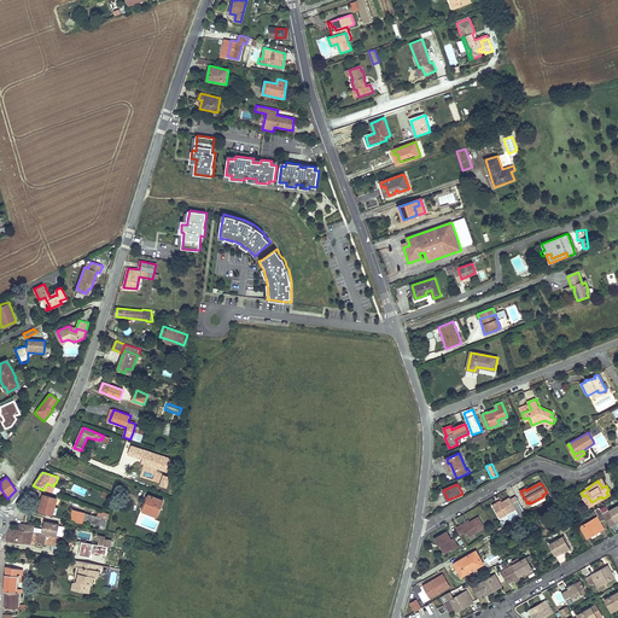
[(44,495),(40,511),(52,514),(54,506),(57,499),(44,495)]
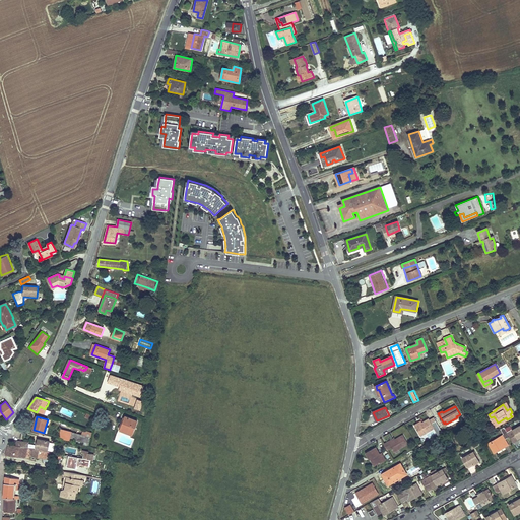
[(126,416),(120,430),(132,435),(137,420),(126,416)]
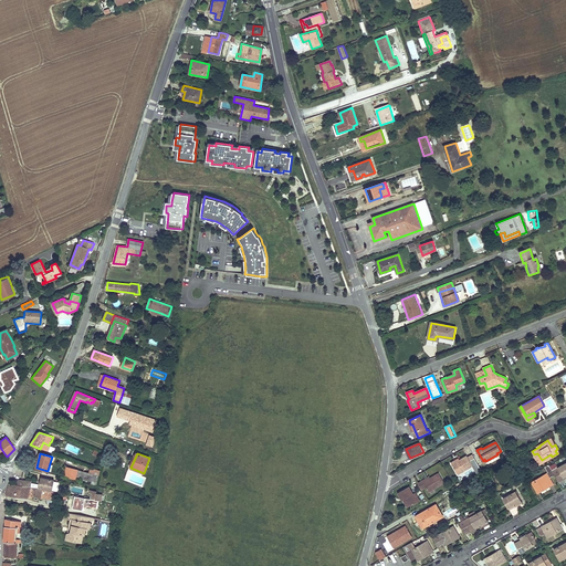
[(537,453),(534,454),(540,464),(552,457),(551,454),(542,460),(537,453)]
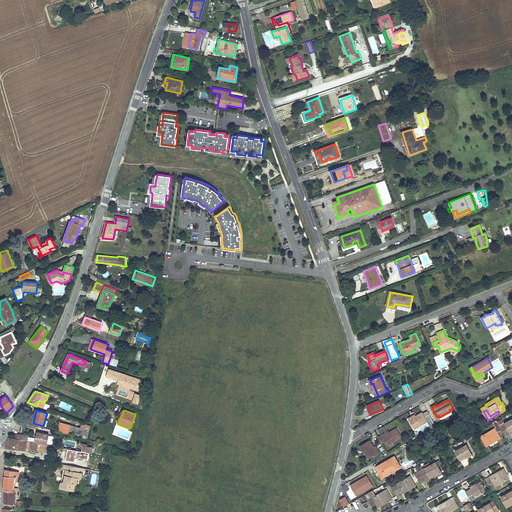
[(416,416),(409,420),(414,429),(428,421),(427,420),(431,417),(428,411),(424,414),(423,412),(416,416)]
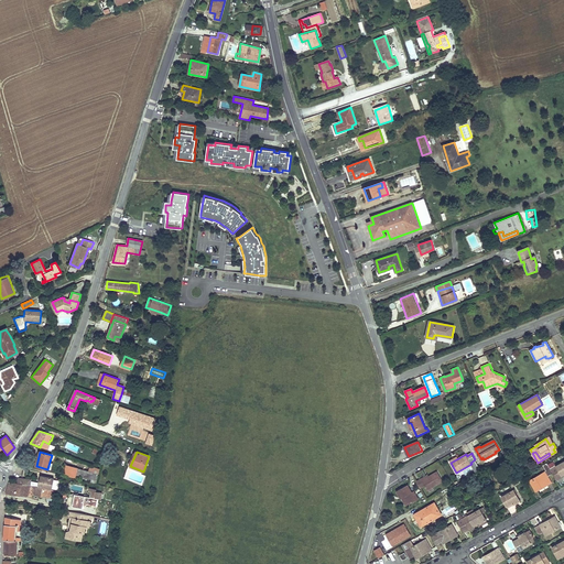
[(548,463),(543,465),(549,476),(553,473),(548,463)]
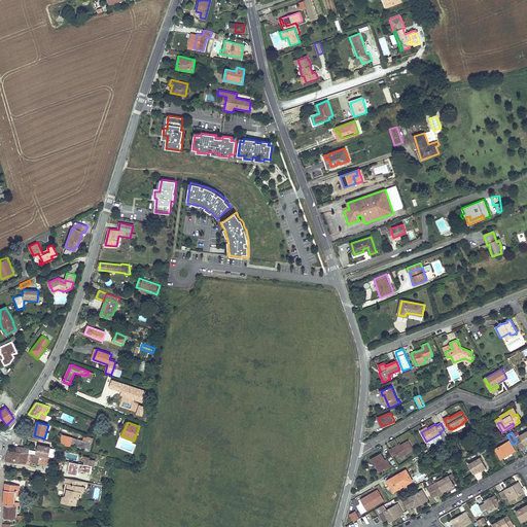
[(15,434),(14,444),(22,445),(23,435),(15,434)]
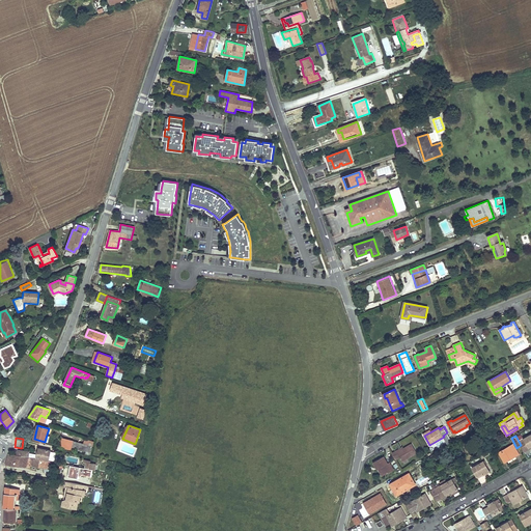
[(62,438),(60,447),(65,449),(66,447),(85,451),(87,445),(62,438)]
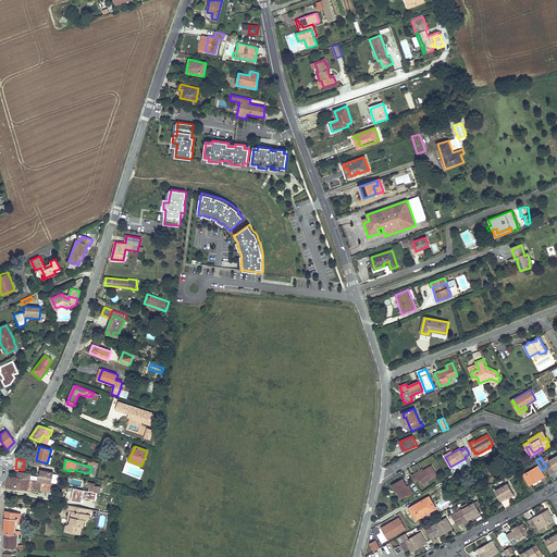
[(416,472),(411,475),(415,482),(419,479),(422,484),(437,475),(432,466),(423,470),(417,473),(416,472)]
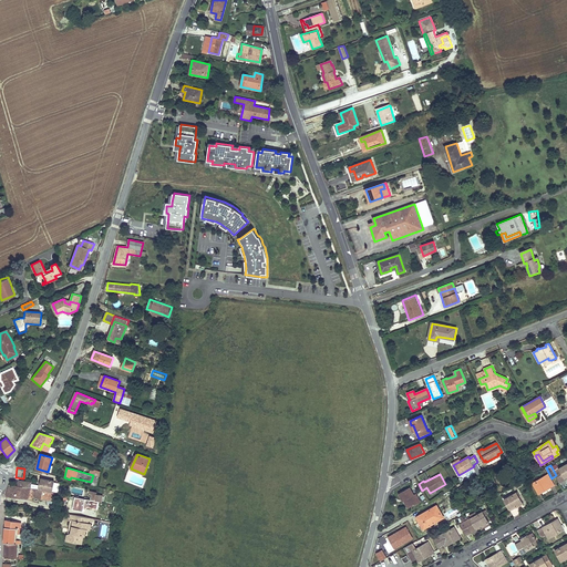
[(548,474),(533,483),(538,493),(550,486),(550,487),(555,485),(550,477),(548,474)]
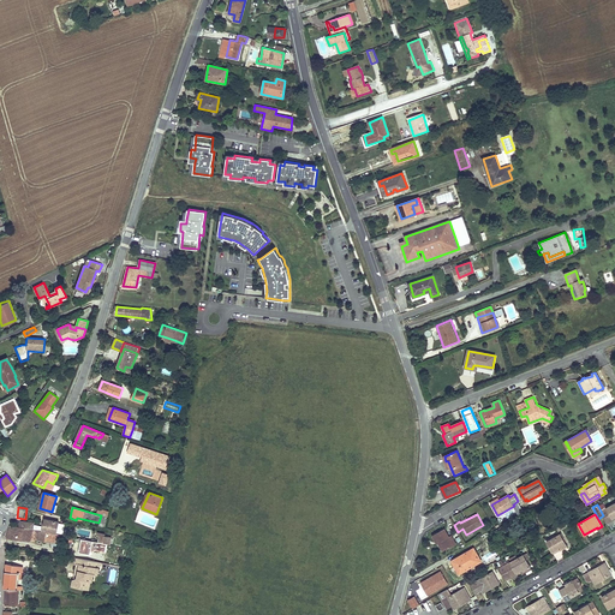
[(10,525),(7,538),(34,542),(35,538),(46,541),(45,541),(55,543),(57,533),(55,533),(42,531),(36,530),(12,526),(10,525)]
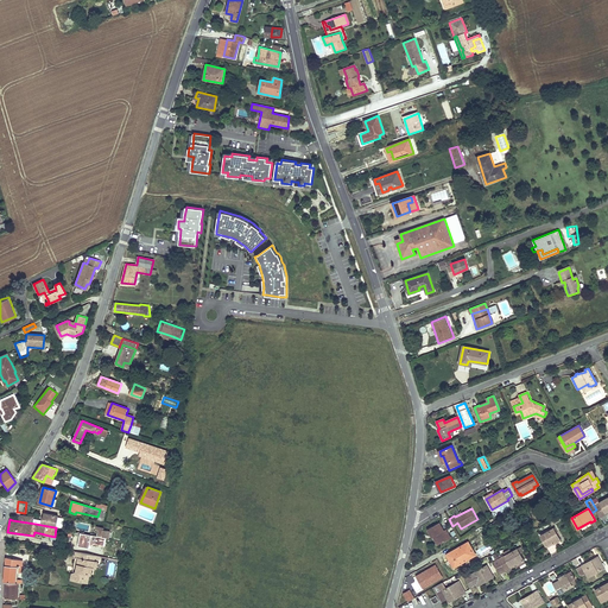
[(439,523),(428,530),(432,537),(434,537),(435,536),(439,544),(450,537),(445,530),(444,530),(439,523)]
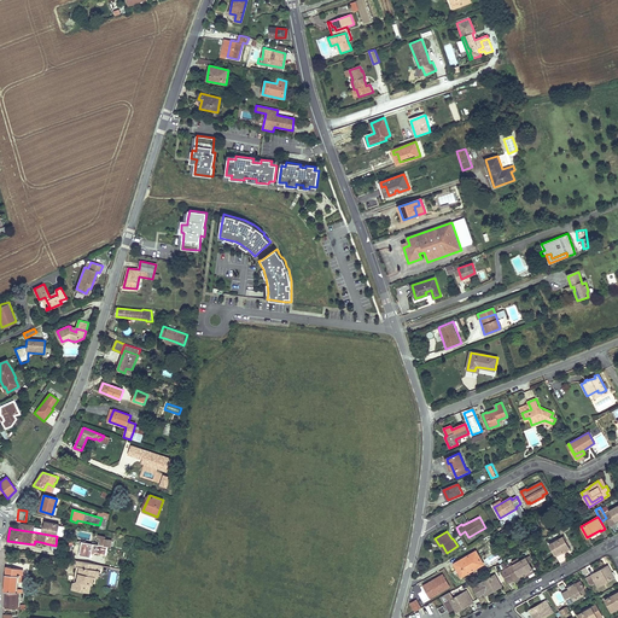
[(98,535),(95,542),(111,547),(114,540),(98,535)]
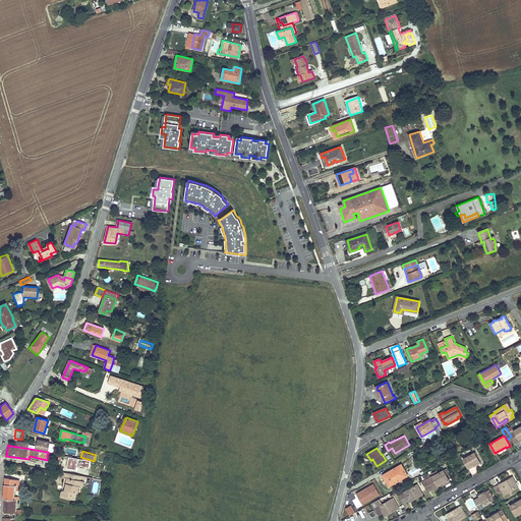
[(473,454),(463,459),(469,469),(472,467),(472,466),(473,465),(474,466),(479,463),(476,457),(475,458),(473,454)]
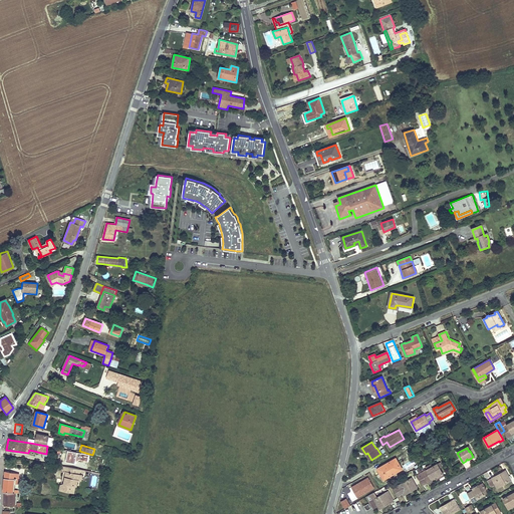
[(396,459),(377,469),(383,479),(403,469),(396,459)]
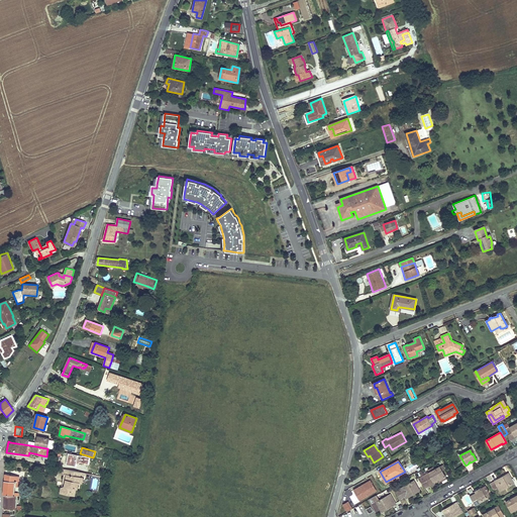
[(438,468),(428,474),(434,483),(438,481),(437,480),(439,479),(439,480),(445,477),(442,471),(440,472),(438,468)]
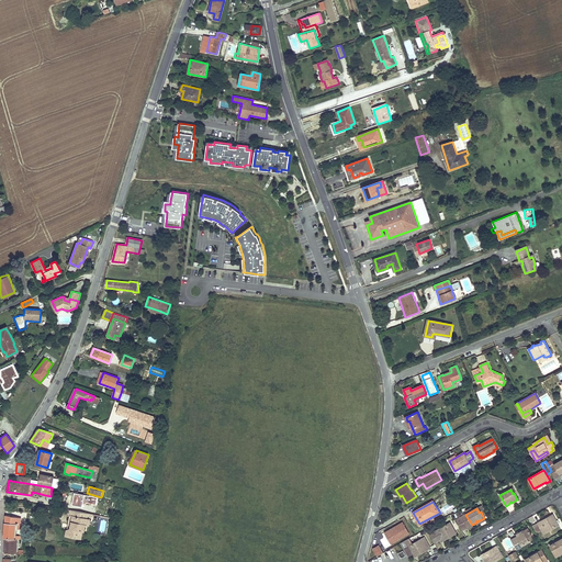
[(91,514),(78,512),(77,516),(74,515),(74,516),(72,525),(72,528),(68,529),(67,536),(81,538),(83,530),(85,530),(86,525),(87,525),(88,518),(90,519),(91,514)]
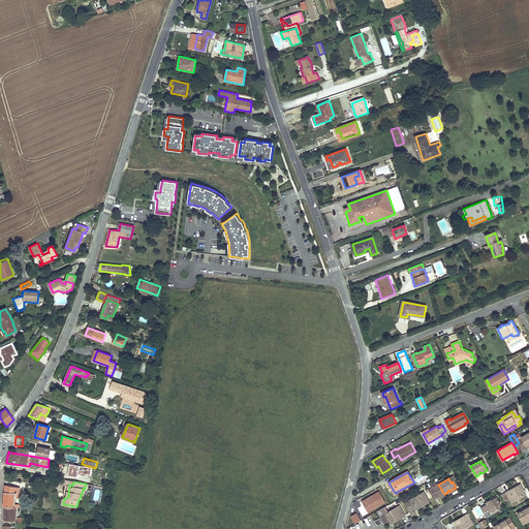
[(21,488),(5,485),(4,506),(5,506),(12,507),(13,507),(14,498),(17,497),(19,497),(20,493),(18,493),(18,490),(20,491),(21,488)]
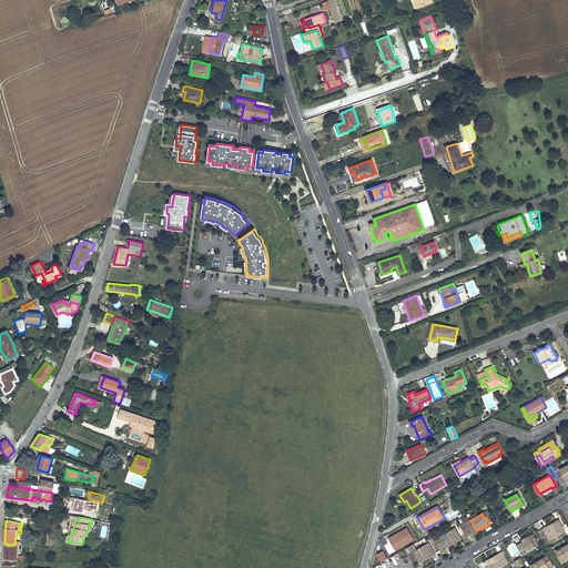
[(547,526),(538,530),(541,537),(547,535),(550,539),(565,530),(559,520),(547,527),(547,526)]
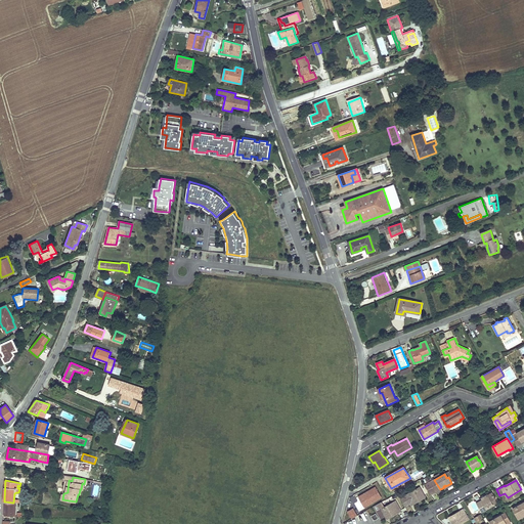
[(425,496),(419,487),(400,497),(404,506),(409,504),(410,506),(415,504),(413,504),(425,496)]
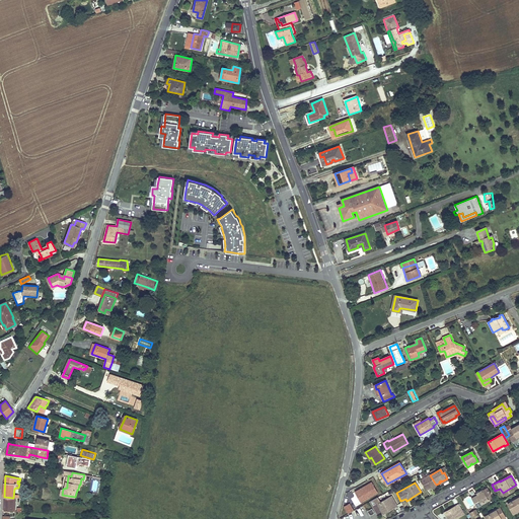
[(477,495),(472,498),(477,507),(489,501),(487,497),(491,494),(488,488),(484,491),(483,491),(477,494),(477,495)]
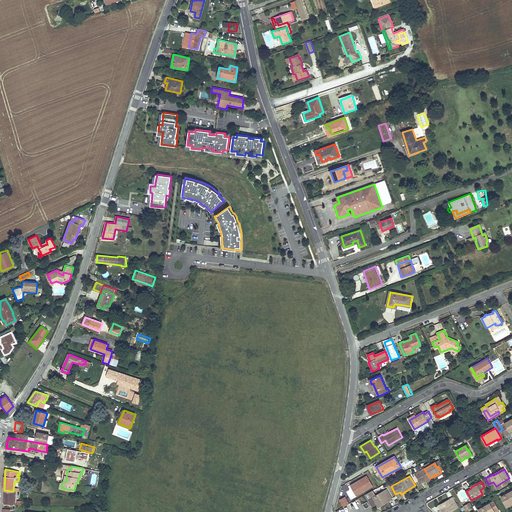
[(387,488),(376,495),(373,490),(365,494),(372,507),(377,505),(378,507),(393,499),(387,488)]
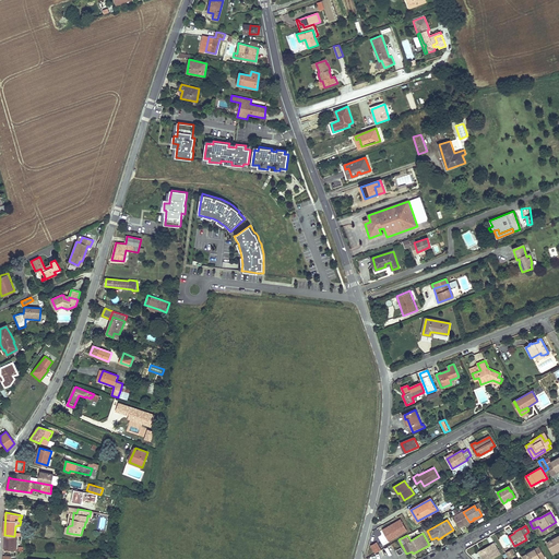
[(6,535),(4,549),(15,550),(16,543),(18,538),(13,537),(13,536),(6,535)]
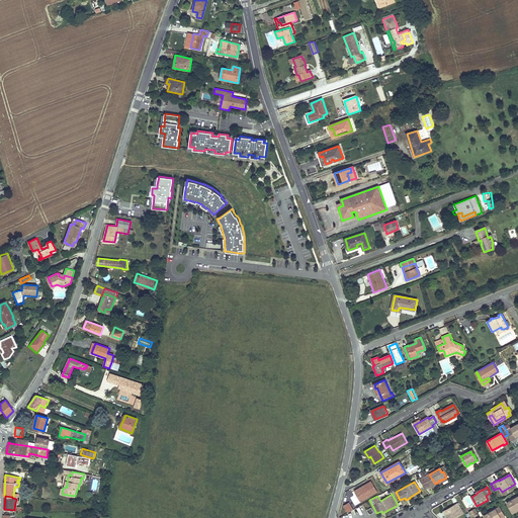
[(517,496),(508,502),(511,506),(509,507),(513,513),(517,509),(517,508),(517,507),(517,496)]
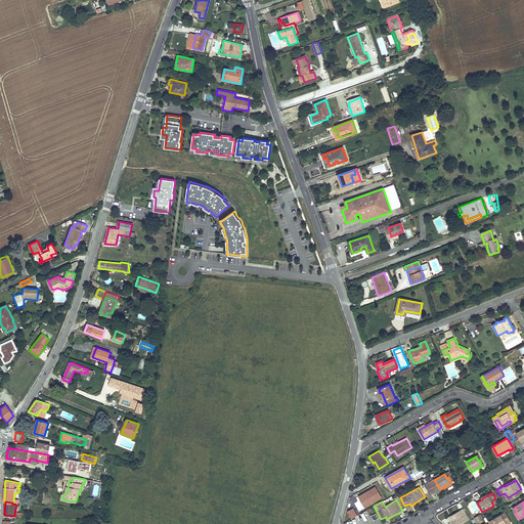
[(449,518),(452,523),(460,523),(469,519),(466,515),(467,515),(464,509),(461,510),(462,511),(456,514),(455,512),(451,514),(452,515),(449,516),(449,517),(449,518)]
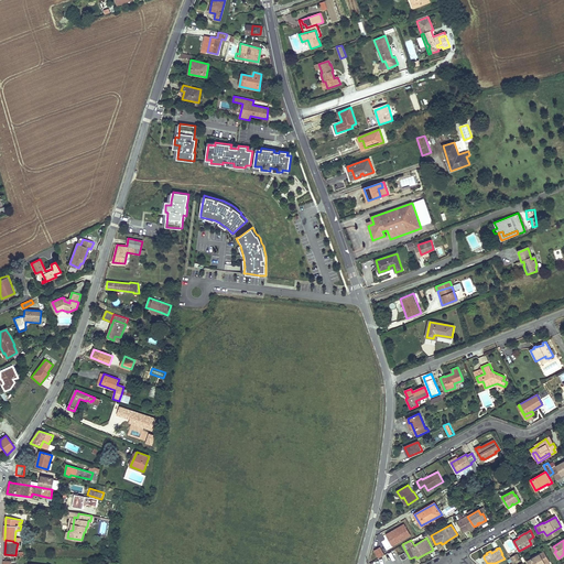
[(540,554),(529,560),(531,563),(543,563),(544,563),(546,563),(550,563),(544,552),(540,554)]
